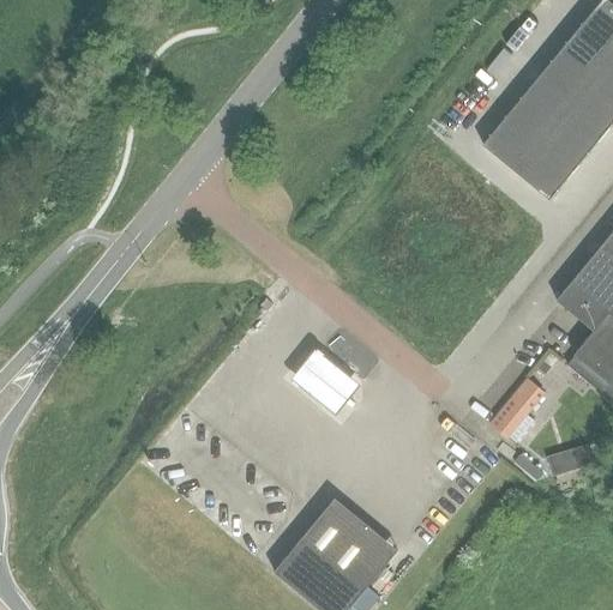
[(612,2),(610,0),(601,0),(482,144),(550,199),(612,121),(612,2)]
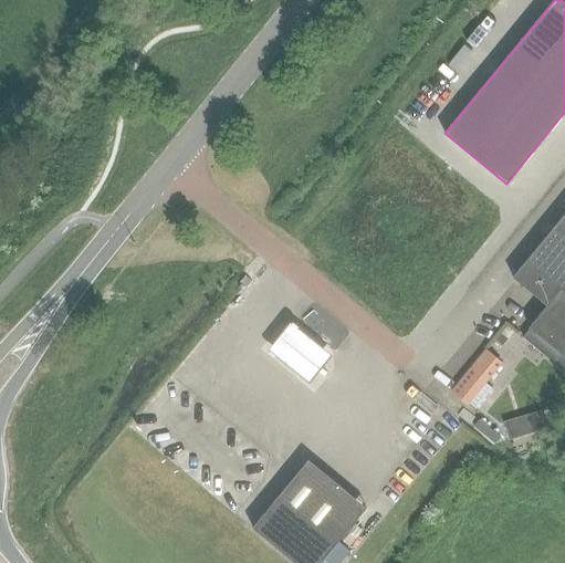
[(420,148),(364,221),(433,275),(491,202),(420,148)]
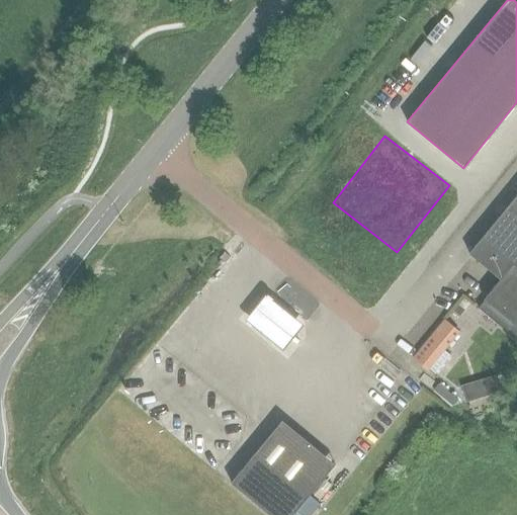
[(498,318),(516,333),(516,194),(469,253),(501,278),(478,307),(479,307),(485,299),(501,314),(498,318)]
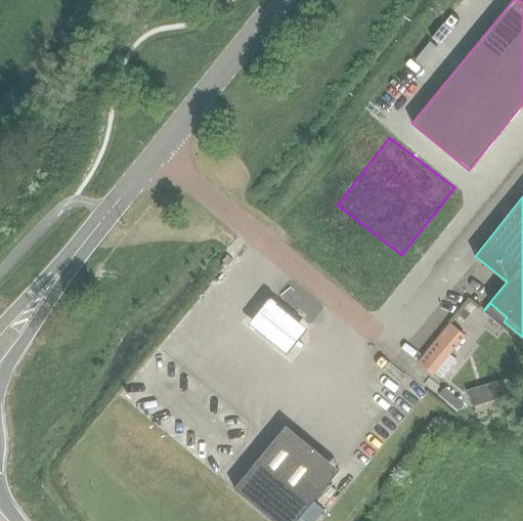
[(265,296),(245,321),(285,353),(305,329),(265,296)]
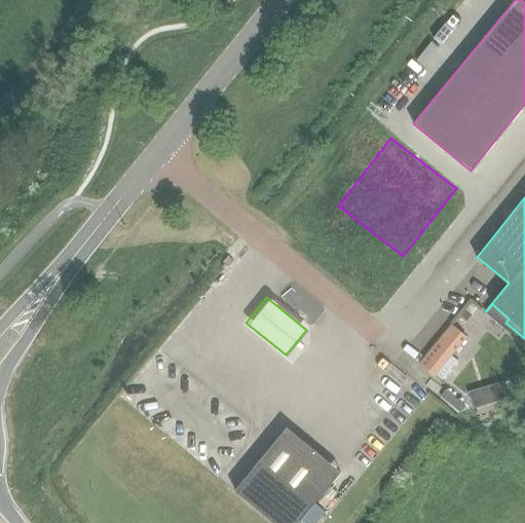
[(466,321),(478,307),(471,300),(458,313),(466,321)]
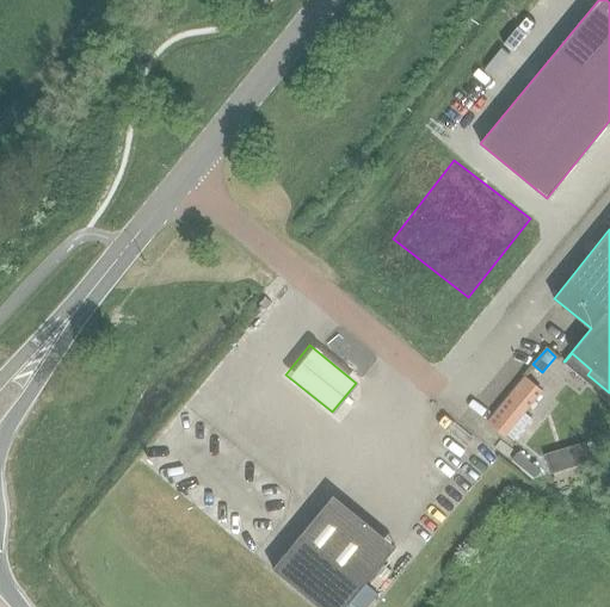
[(503,433),(541,389),(524,376),(486,420),(503,433)]
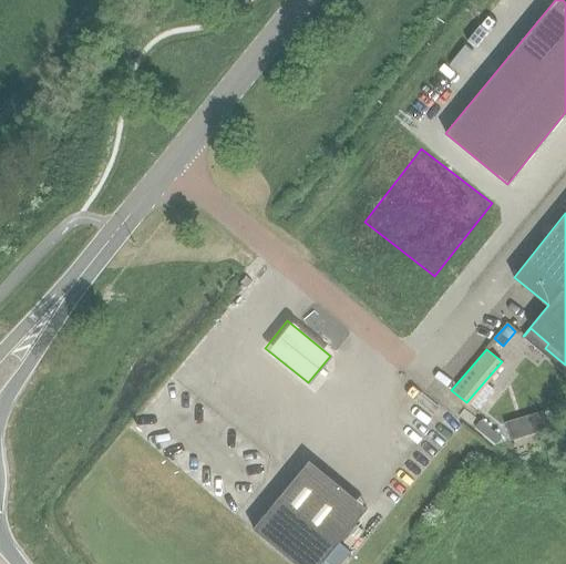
[(522,416),(527,433),(547,427),(542,409),(522,416)]
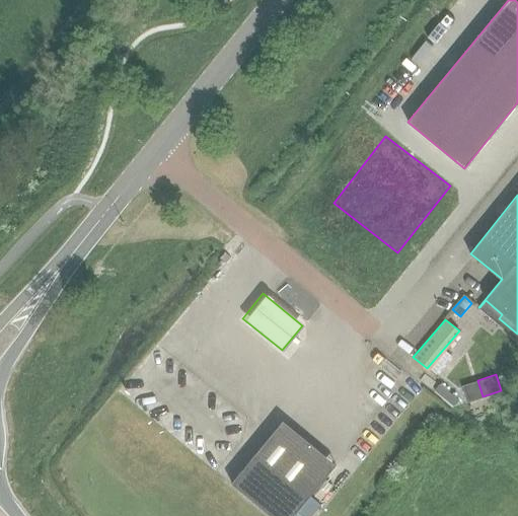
[(283,421),(231,483),(271,515),(308,515),(320,503),(298,485),(323,454),(283,421)]
